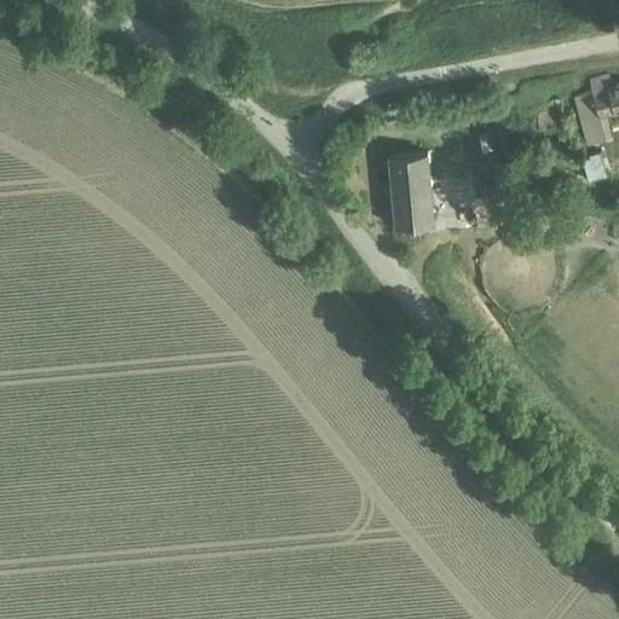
[(594,88),(574,94),(582,120),(615,110),(615,111),(618,109),(618,82),(613,85),(609,71),(590,77),(594,88)]
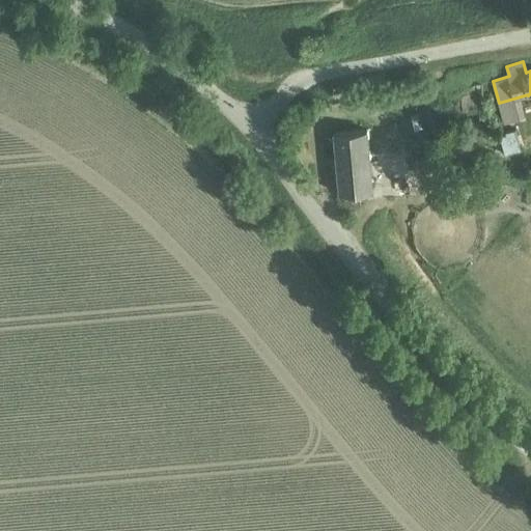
[(481,88),(444,94),(447,113),(484,107),(481,88)]
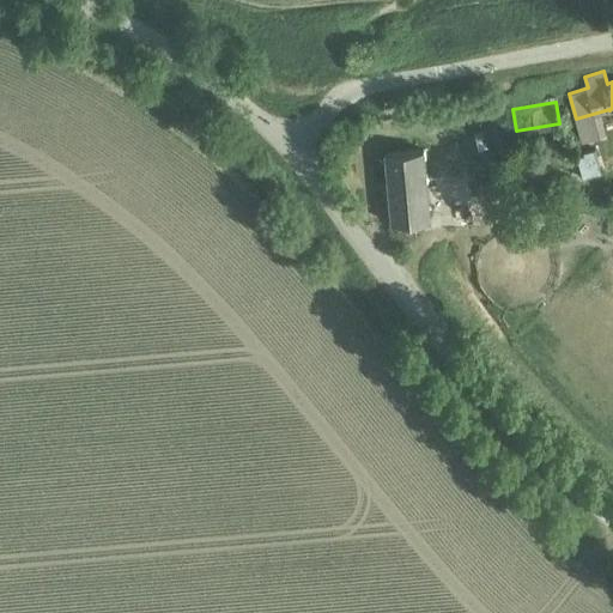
[(502,115),(487,119),(496,156),(510,152),(502,115)]
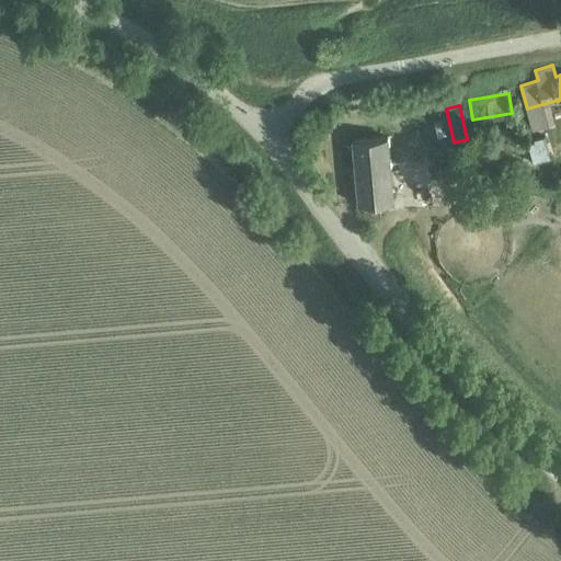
[(387,137),(351,139),(355,203),(362,203),(364,219),(380,218),(379,204),(391,203),(387,137)]
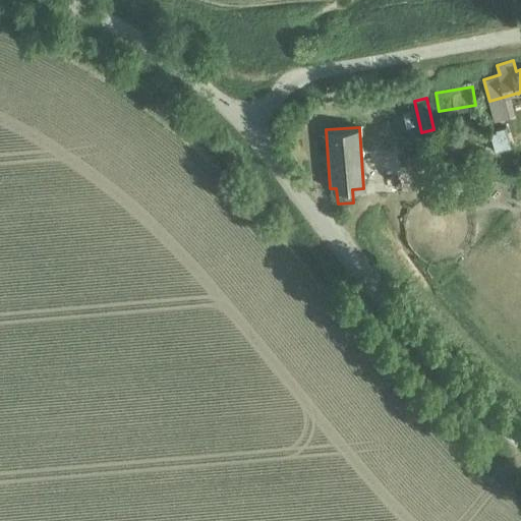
[(496,151),(512,146),(506,127),(489,132),(496,151)]
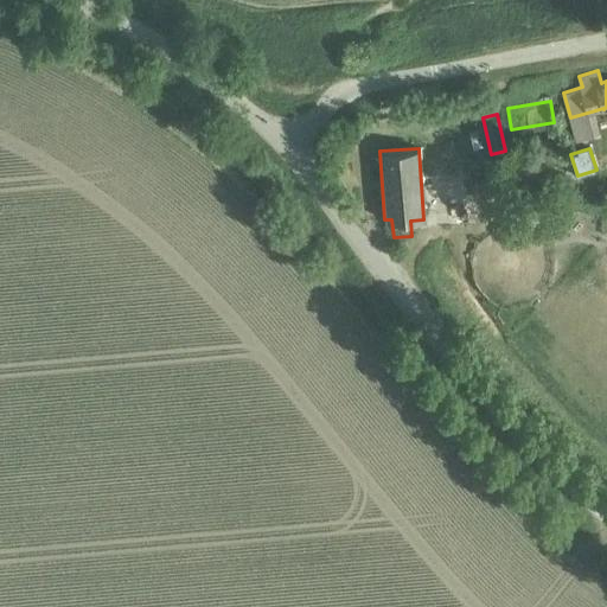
All buildings are outlined.
